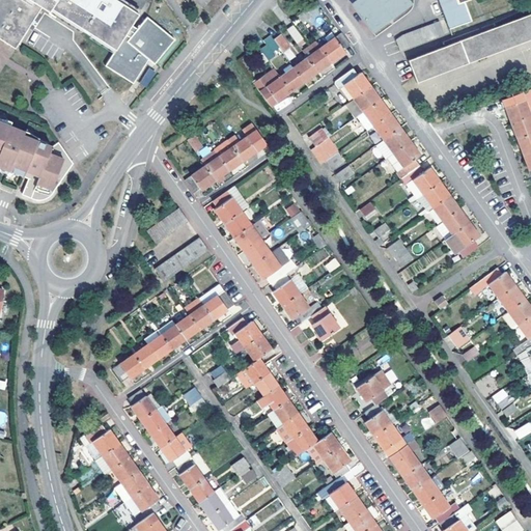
[(0,0),(0,38),(16,49),(43,7),(56,16),(58,12),(83,28),(91,34),(115,50),(113,53),(105,65),(134,83),(149,59),(155,64),(175,39),(147,17),(137,29),(132,25),(138,14),(116,0),(0,0)]
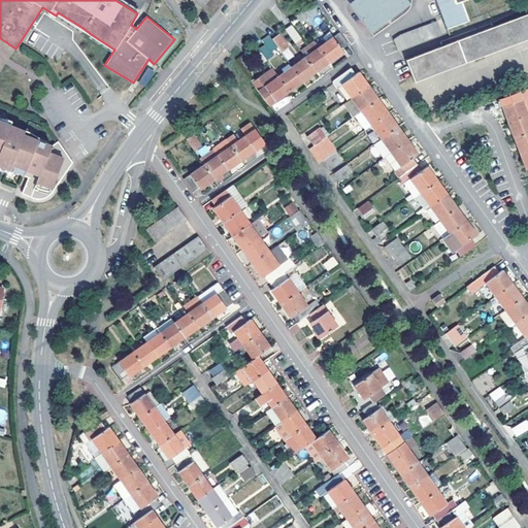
[(140,10),(125,0),(116,0),(137,13),(140,10)]
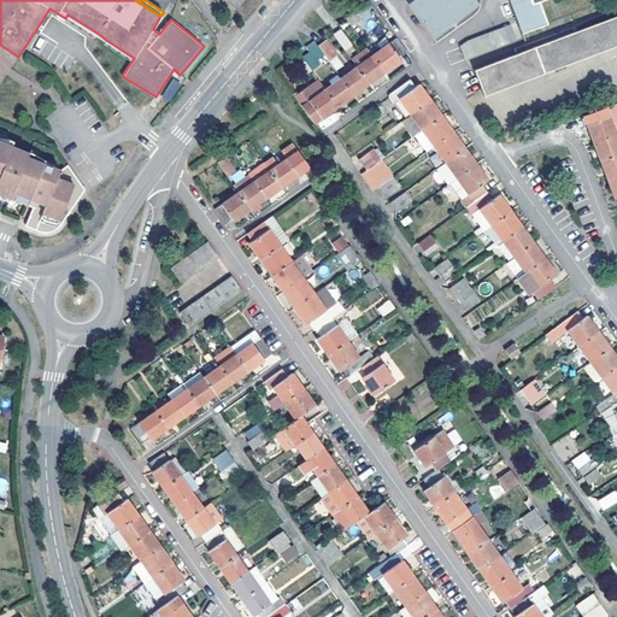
[(477,5),(474,0),(415,0),(410,5),(422,21),(434,36),(477,5)]
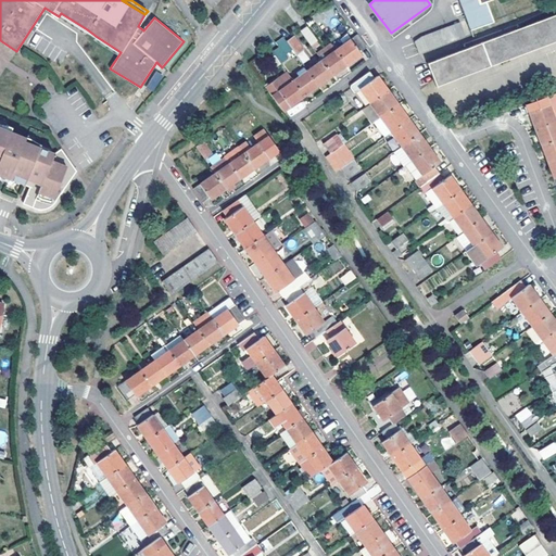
[(459,0),(472,30),(494,22),(487,2),(492,0),(459,0)]
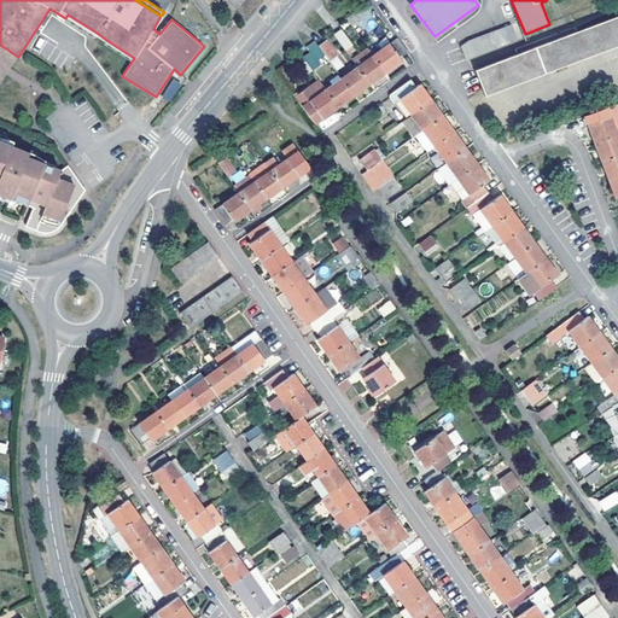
[(362,19),(355,11),(347,18),(354,27),(362,19)]
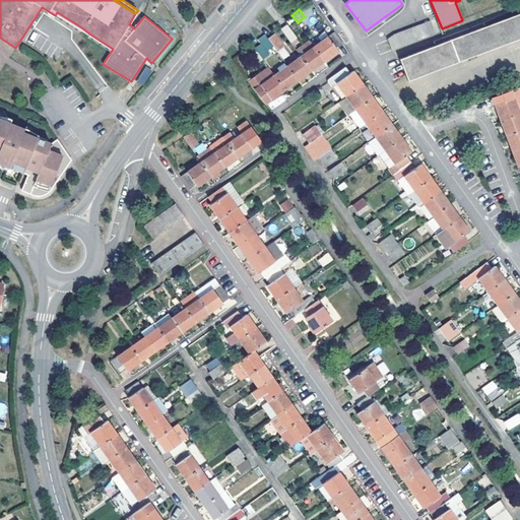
[(57,12),(55,15),(79,31),(81,27),(57,12)]
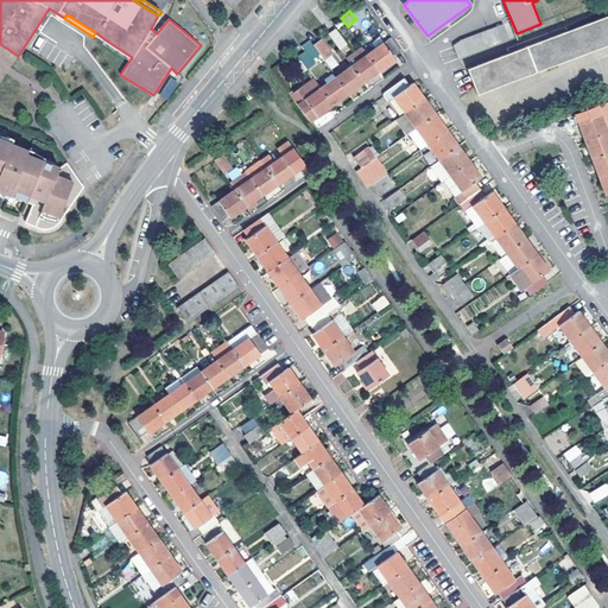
[(607,44),(607,14),(468,69),(475,87),(477,94),(607,44)]
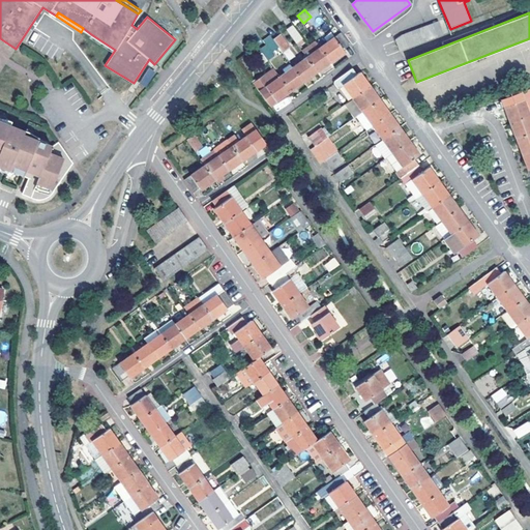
[(435,23),(439,35),(443,33),(439,21),(435,23)]
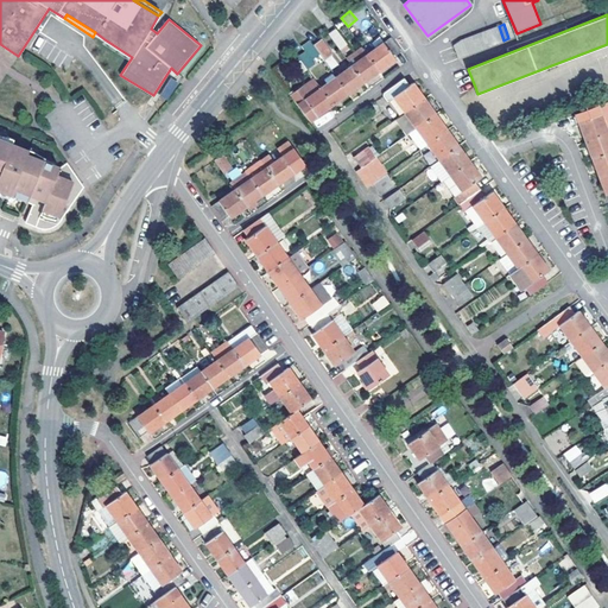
[(499,26),(489,30),(495,43),(504,40),(499,26)]
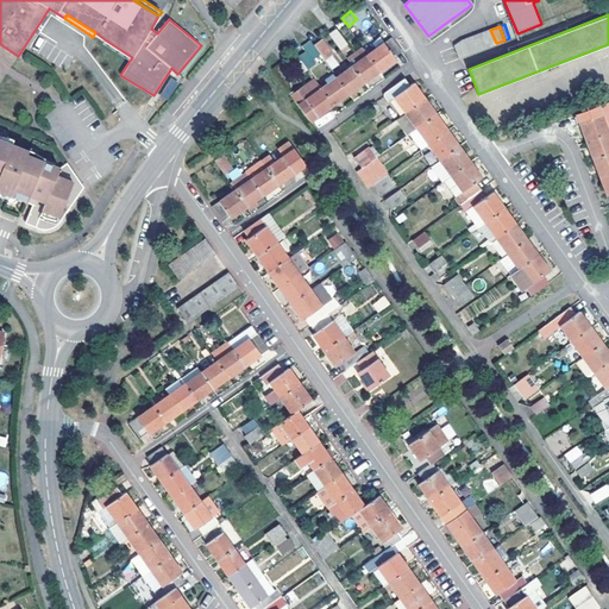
[(336,30),(330,35),(340,49),(347,44),(336,30)]
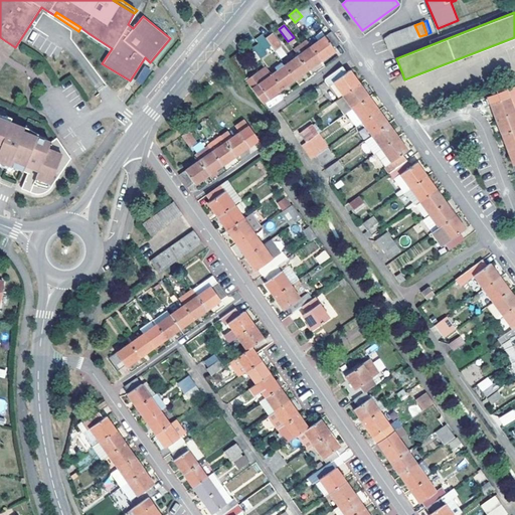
[(407,27),(411,39),(419,36),(414,25),(407,27)]
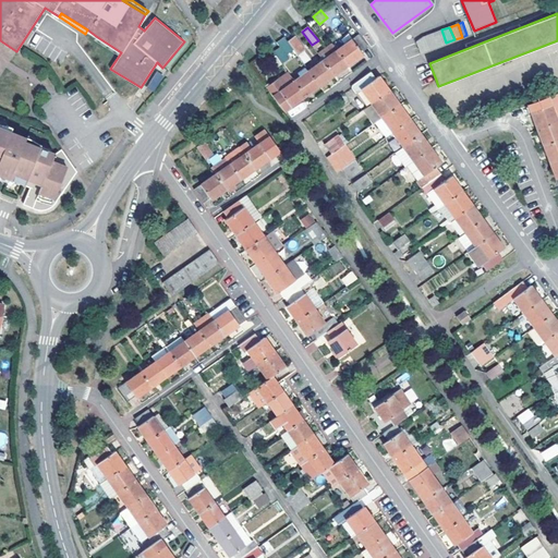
[(441,29),(433,33),(438,46),(446,43),(441,29)]
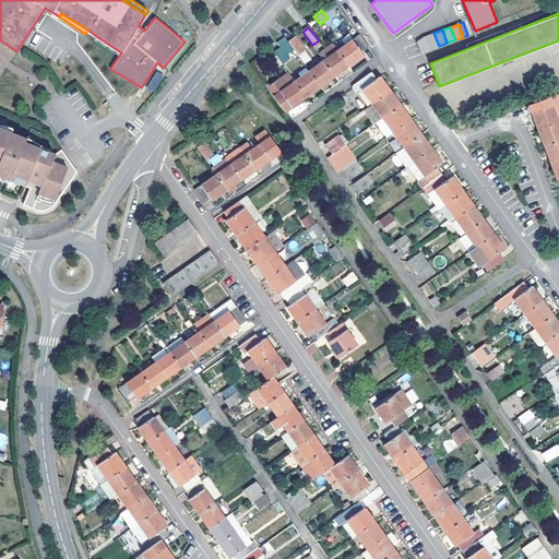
[(426,36),(430,49),(439,46),(433,33),(426,36)]
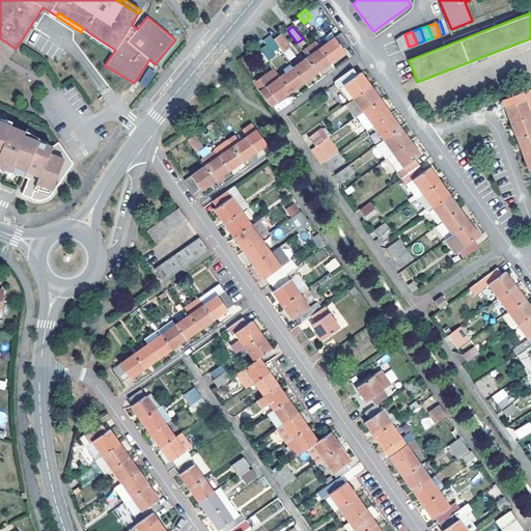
[(341,33),(322,48),(331,61),(345,51),(343,49),(350,45),(341,33)]
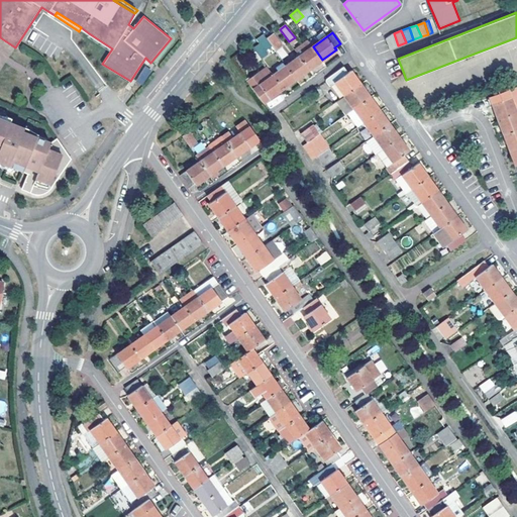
[(112,48),(89,33),(87,36),(110,52),(112,48)]
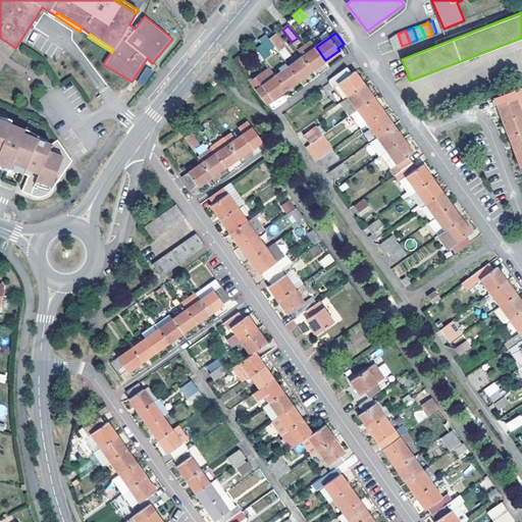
[(269,39),(271,41),(278,51),(284,46),(275,34),(269,39)]
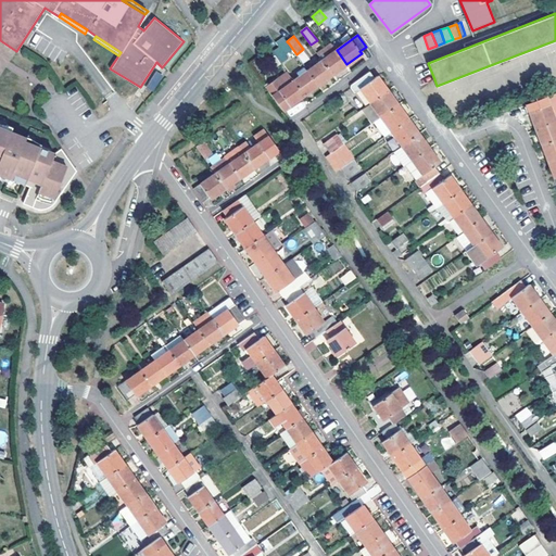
[(419,52),(428,49),(424,36),(415,41),(419,52)]
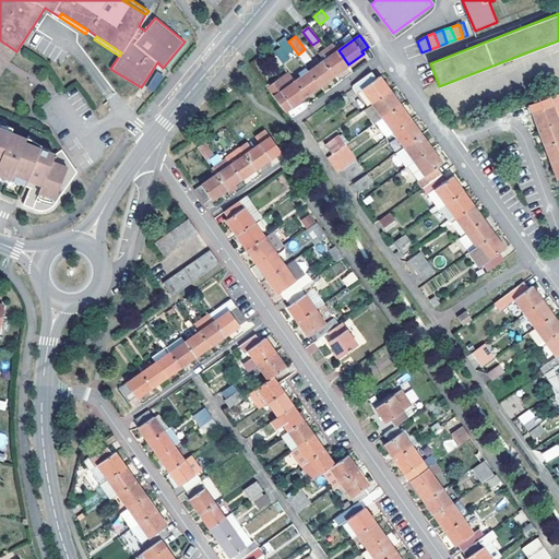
[(283,49),(290,44),(288,42),(285,37),(277,43),(281,47),(274,51),(283,63),(290,58),(283,49)]
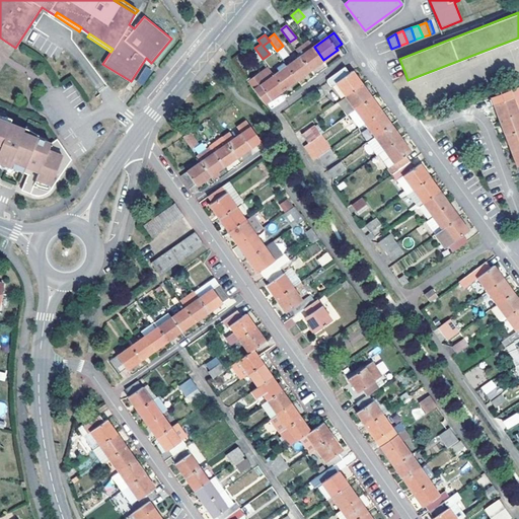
[(296,50),(300,56),(310,70),(323,60),(314,47),(309,40),(296,50)]
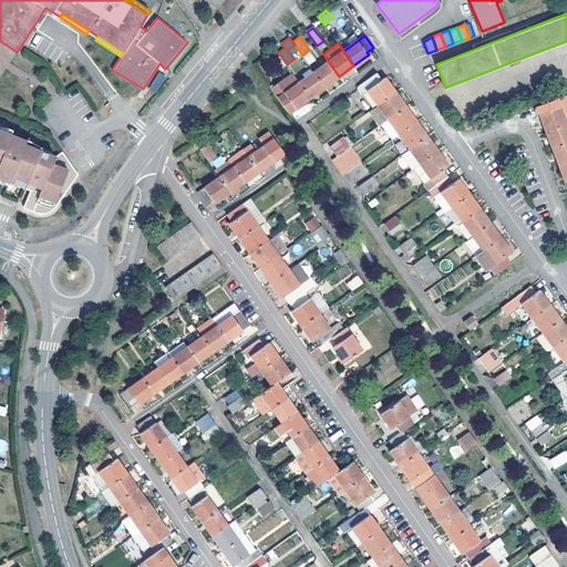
[(328,61),(315,72),(326,86),(339,76),(328,61)]
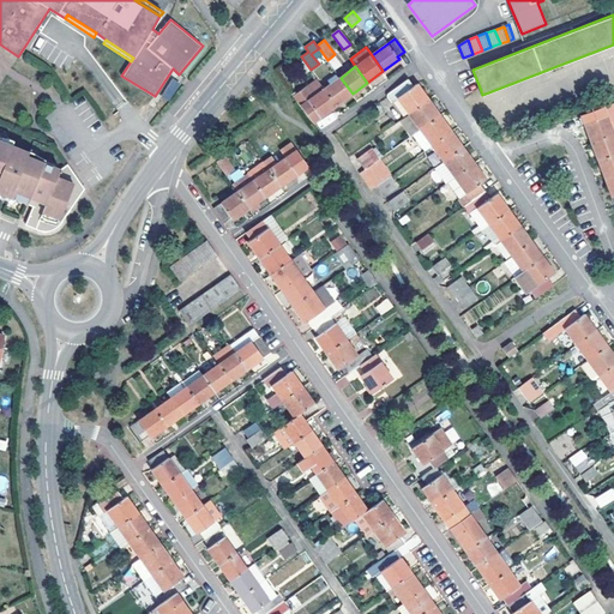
[(170,101),(180,83),(172,78),(161,96),(170,101)]
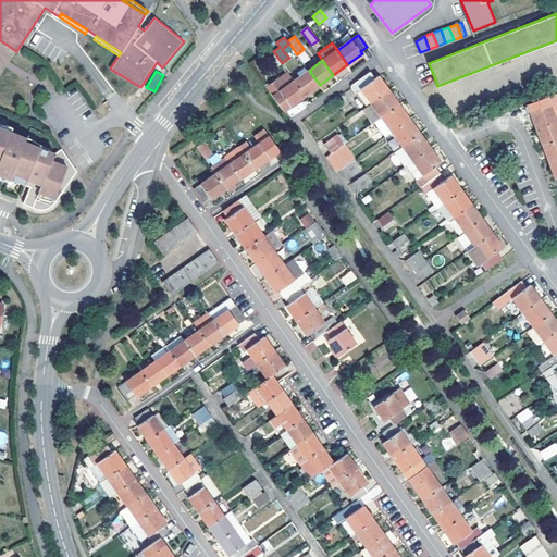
[(309,71),(295,81),(306,96),(320,85),(309,71)]
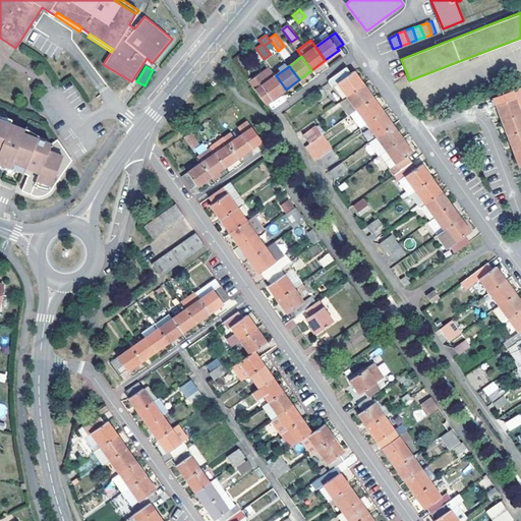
[(249,81),(255,91),(264,101),(269,97),(272,100),(286,90),(276,75),(270,67),(249,81)]
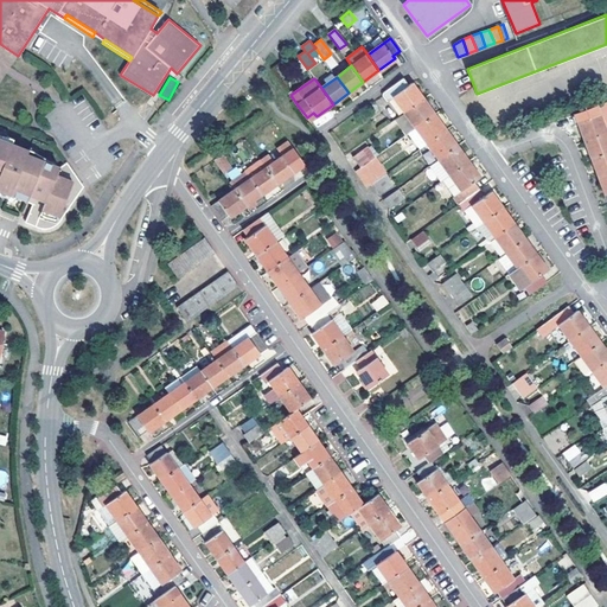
[(393,97),(404,113),(423,98),(411,83),(408,85),(403,78),(382,93),(388,101),(393,97)]
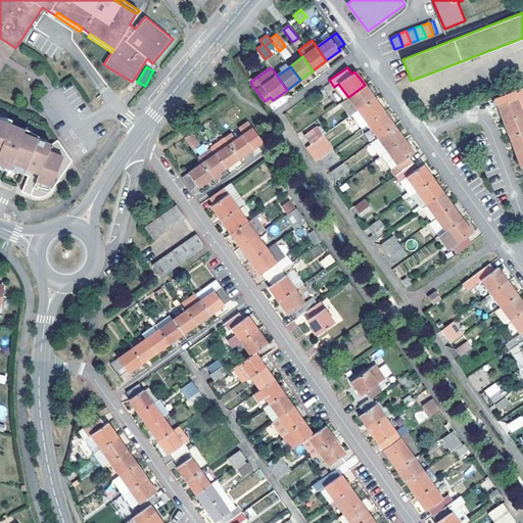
[(74,85),(63,91),(69,102),(81,96),(74,85)]
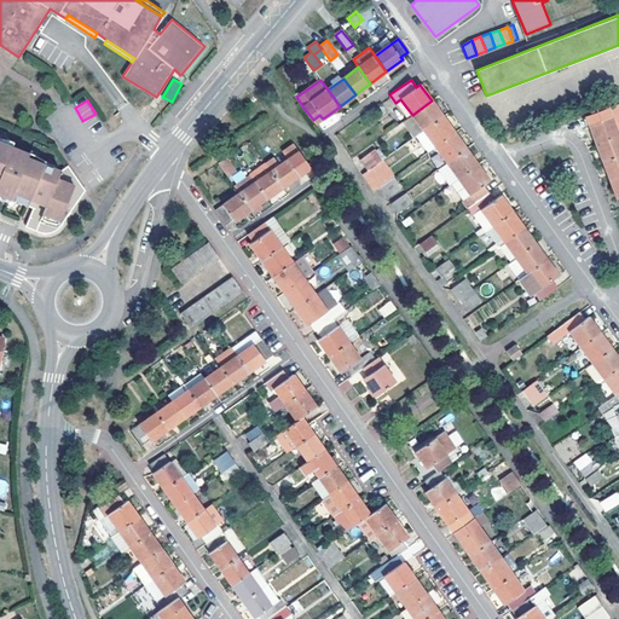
[(423,131),(443,116),(432,100),(412,115),(423,131)]
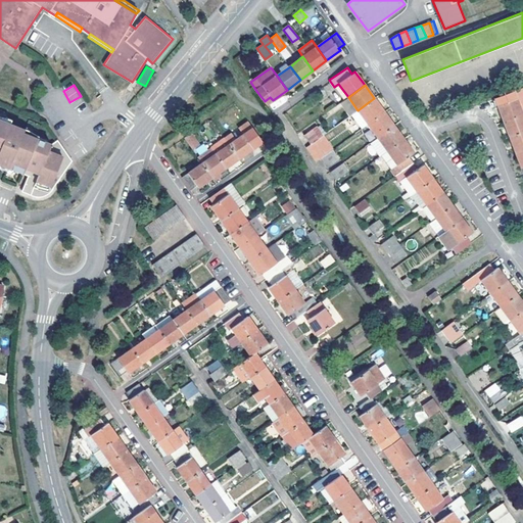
[(504,122),(522,114),(517,98),(522,95),(522,89),(522,88),(500,97),(502,104),(497,106),(504,122)]
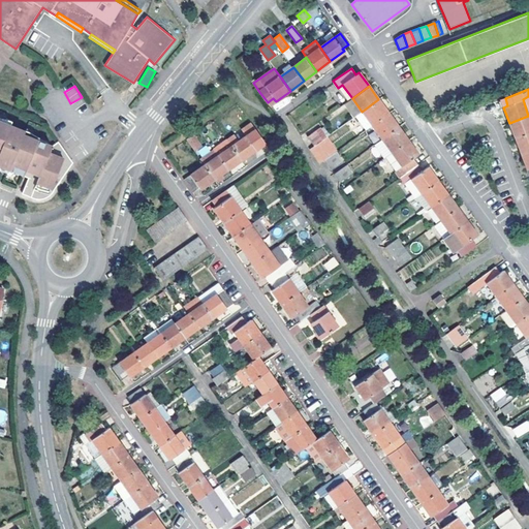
[(362,112),(372,125),(389,114),(378,99),(362,112)]
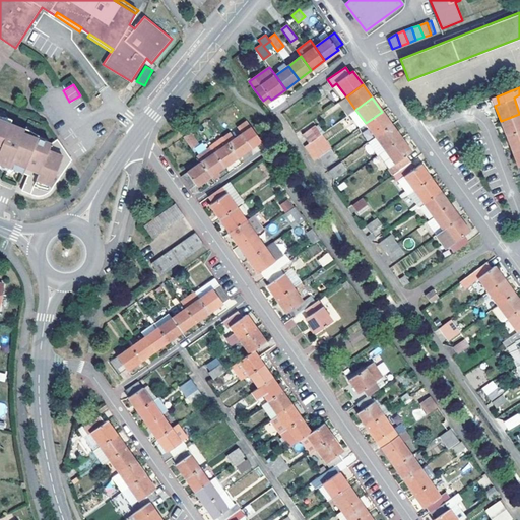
[(358,129),(366,123),(355,110),(347,116),(358,129)]
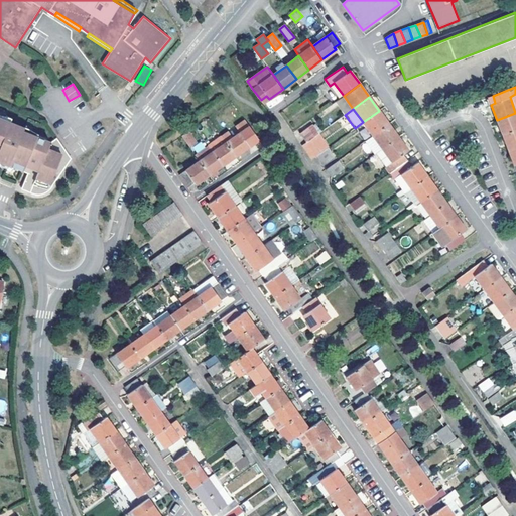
[(372,135),(389,124),(379,111),(363,122),(372,135)]
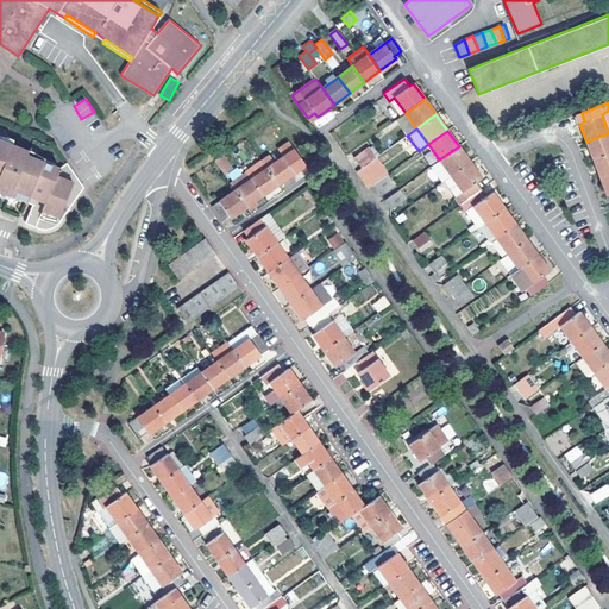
[(586,142),(594,159),(608,152),(608,133),(586,142)]
